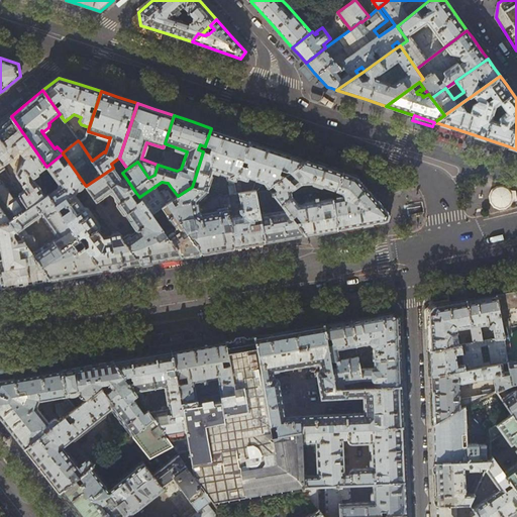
[(0,127),(0,161),(5,168),(6,171),(9,169),(7,166),(6,165),(13,159),(13,158),(16,154),(16,152),(20,148),(25,156),(16,173),(16,174),(16,175),(16,176),(24,187),(24,188),(23,188),(23,189),(24,190),(24,191),(19,194),(20,195),(27,208),(44,196),(32,177),(44,169),(46,167),(11,116),(1,124),(2,126),(0,127)]
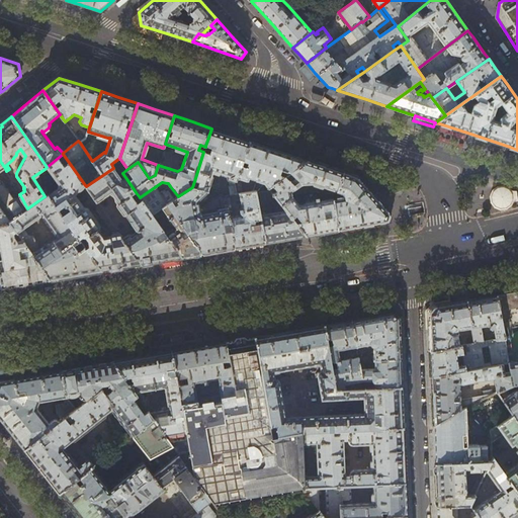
[(467,133),(436,122),(434,127),(465,138),(467,133)]
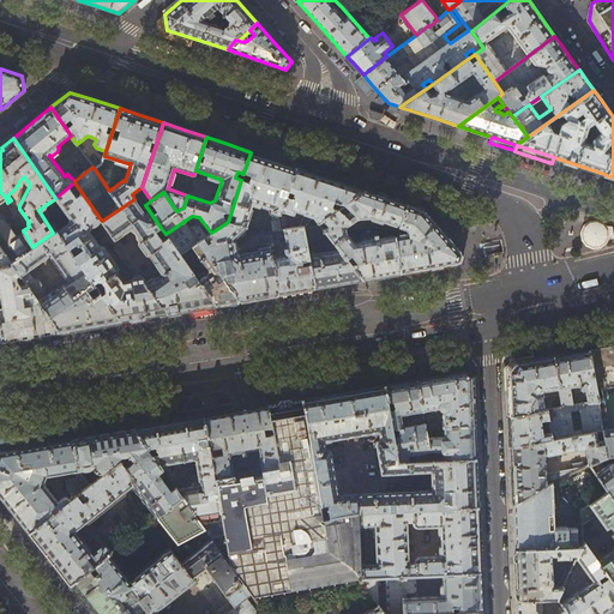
[(272,158),(251,152),(244,173),(251,175),(250,180),(248,180),(247,181),(241,180),(230,215),(236,216),(235,222),(234,221),(233,223),(247,227),(252,210),(252,209),(252,208),(251,208),(251,206),(250,206),(248,206),(250,203),(270,209),(269,211),(270,214),(271,214),(274,232),(280,230),(277,215),(281,215),(281,212),(287,197),(281,194),(282,188),(288,191),(296,167),(272,158)]
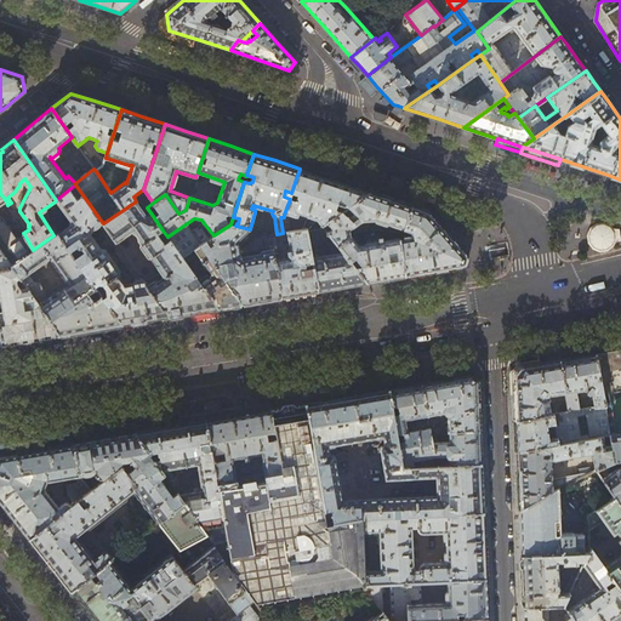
[(328,178),(300,169),(291,193),(297,195),(297,197),(295,197),(294,200),(290,199),(284,215),(297,218),(298,215),(317,221),(322,226),(369,192),(328,178)]
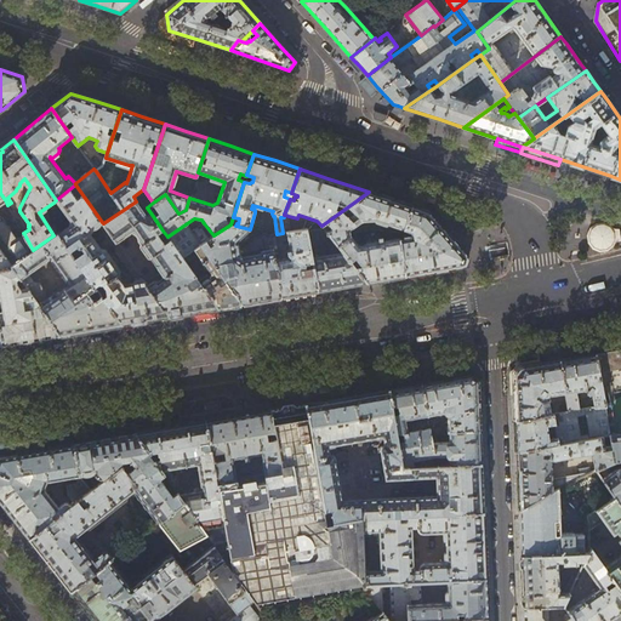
[(102,222),(75,184),(56,200),(72,223),(57,234),(69,251),(77,246),(78,248),(80,246),(84,251),(74,257),(96,289),(101,296),(123,325),(151,320),(170,318),(165,308),(163,308),(147,286),(142,278),(136,279),(134,284),(125,284),(126,281),(121,277),(119,277),(120,269),(104,248),(100,248),(90,233),(91,232),(92,231),(92,229),(92,228),(102,222)]
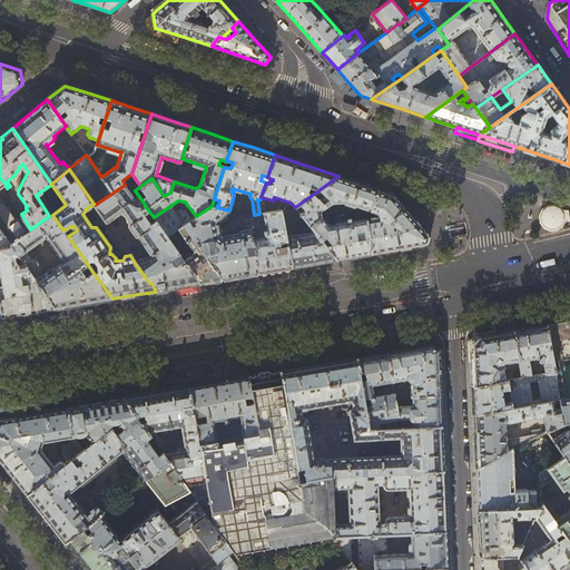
[(340,176),(338,176),(295,207),(298,210),(310,225),(322,216),(321,212),(333,204),(345,204),(371,212),(379,189),(352,180),(340,176)]
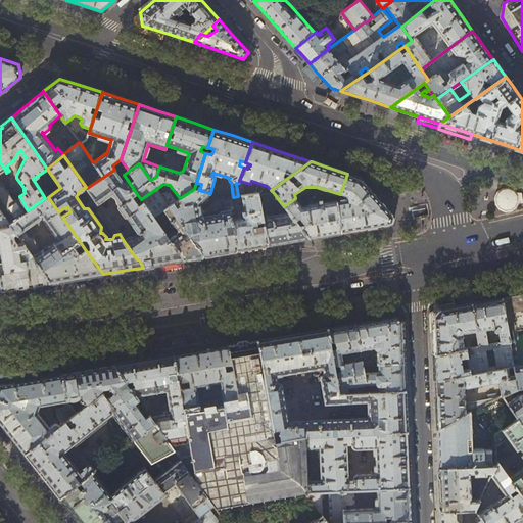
[(0,209),(4,216),(9,223),(28,210),(20,197),(10,196),(0,180),(0,174),(5,170),(0,162),(0,209)]
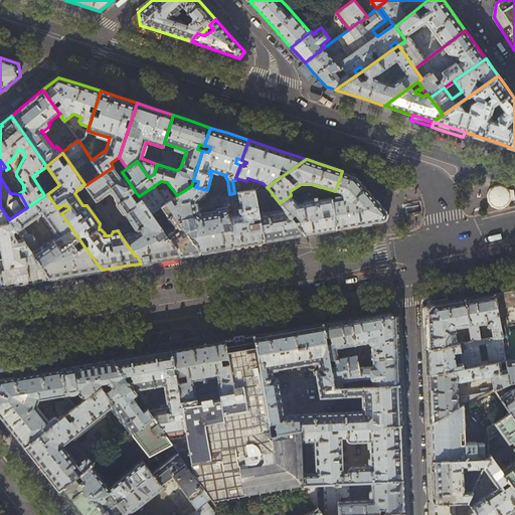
[(122,179),(113,167),(86,185),(98,201),(111,192),(118,202),(117,204),(123,213),(126,213),(136,229),(131,233),(128,232),(122,237),(135,255),(137,255),(141,264),(159,260),(181,256),(168,238),(159,239),(157,238),(155,235),(163,230),(151,213),(141,199),(137,202),(131,194),(135,191),(127,179),(122,179)]
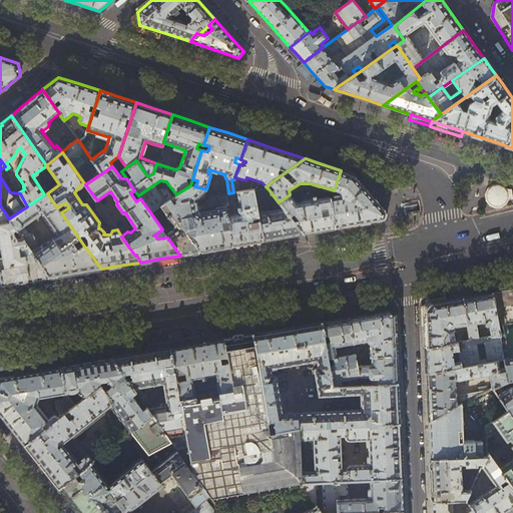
[(341,170),(334,190),(340,192),(340,197),(330,198),(335,228),(354,225),(384,219),(387,211),(368,190),(354,174),(341,170)]
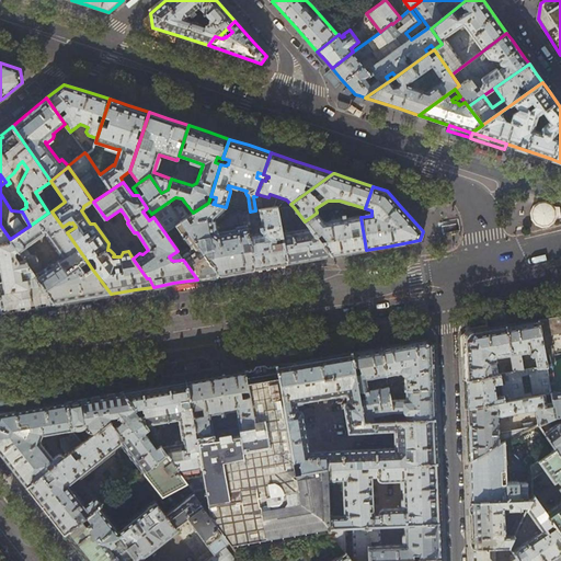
[(427,196),(425,198),(431,209),(435,206),(436,204),(437,202),(436,198),(434,196),(432,195),(430,195),(427,196)]
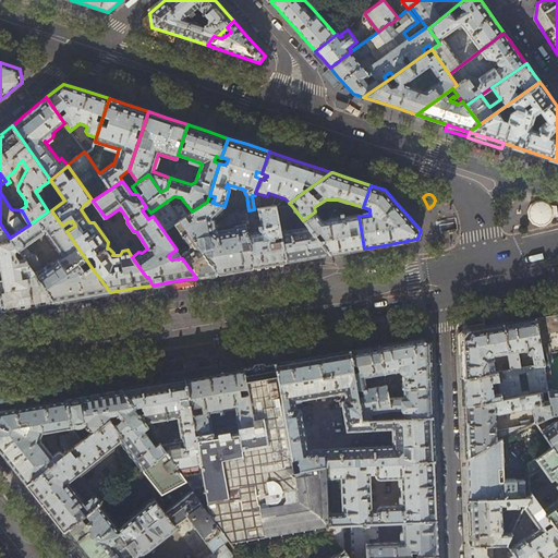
[(525,210),(536,226),(553,215),(542,198),(525,210)]
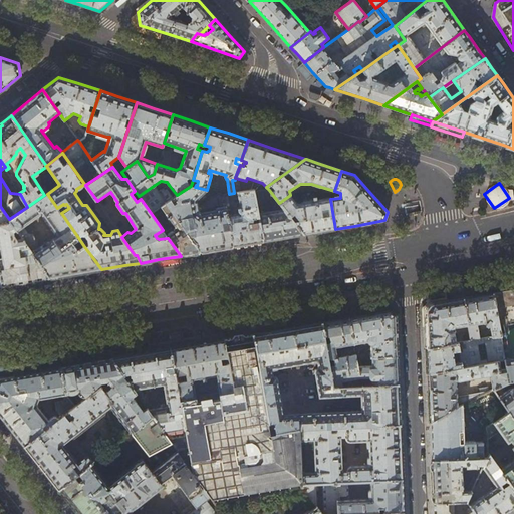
[(159,192),(155,185),(139,196),(141,199),(151,213),(158,208),(166,203),(177,195),(169,185),(159,192)]
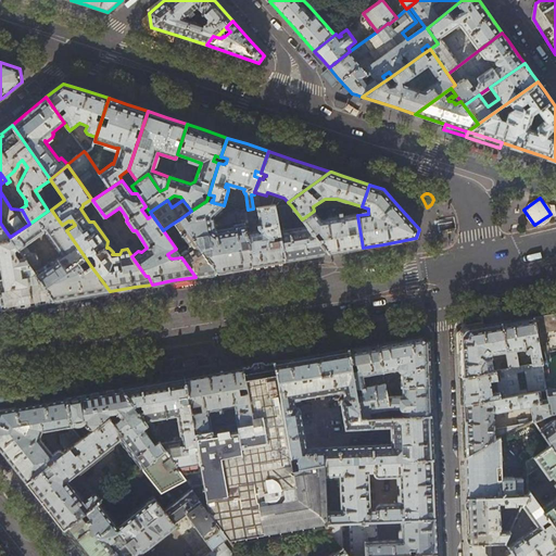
[(211,202),(206,201),(191,211),(179,219),(201,250),(204,249),(203,250),(204,252),(204,253),(206,252),(207,252),(207,250),(206,249),(209,249),(210,254),(204,255),(217,273),(231,270),(252,266),(249,247),(242,248),(241,243),(248,241),(247,232),(245,229),(244,224),(235,226),(235,228),(214,231),(211,216),(224,205),(211,202)]
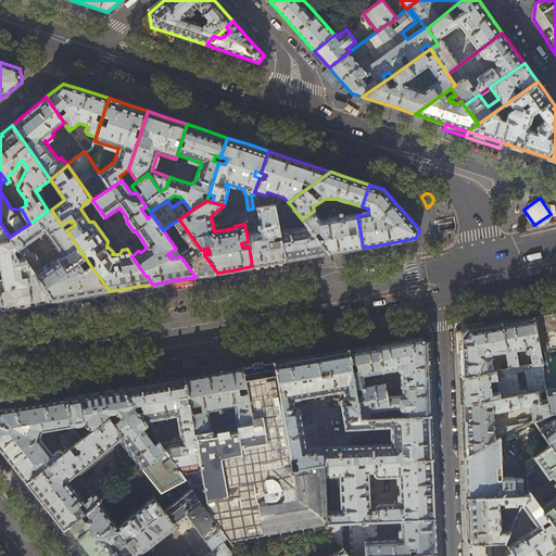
[(274,205),(260,207),(256,207),(261,230),(247,232),(248,241),(249,247),(252,266),(270,264),(285,261),(280,239),(274,240),(273,236),(279,235),(278,231),(277,223),(275,207),(274,205)]
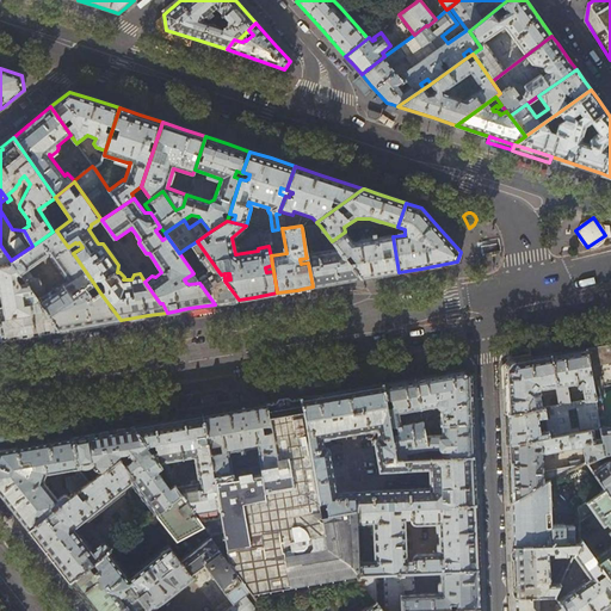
[(320,226),(302,228),(304,245),(309,240),(320,239),(322,241),(323,241),(325,251),(306,254),(307,258),(308,263),(313,287),(332,284),(360,278),(347,260),(345,257),(332,241),(320,226)]
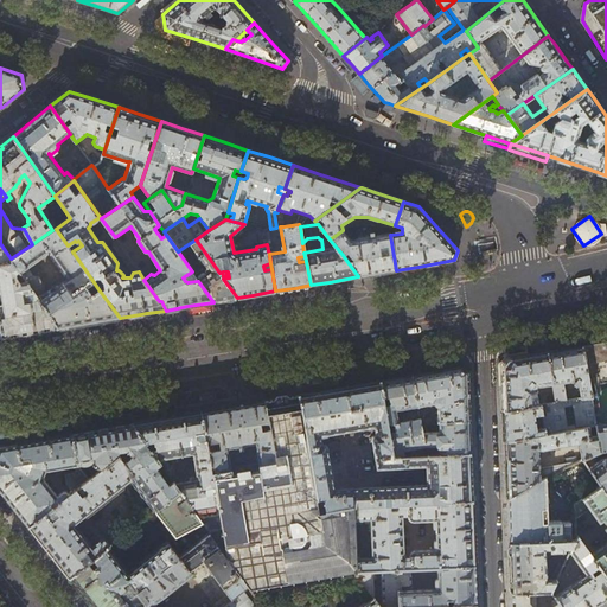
[(56,229),(52,230),(32,244),(11,259),(19,272),(26,280),(59,328),(68,327),(101,321),(120,318),(98,289),(93,294),(87,287),(94,282),(72,251),(68,246),(56,229)]
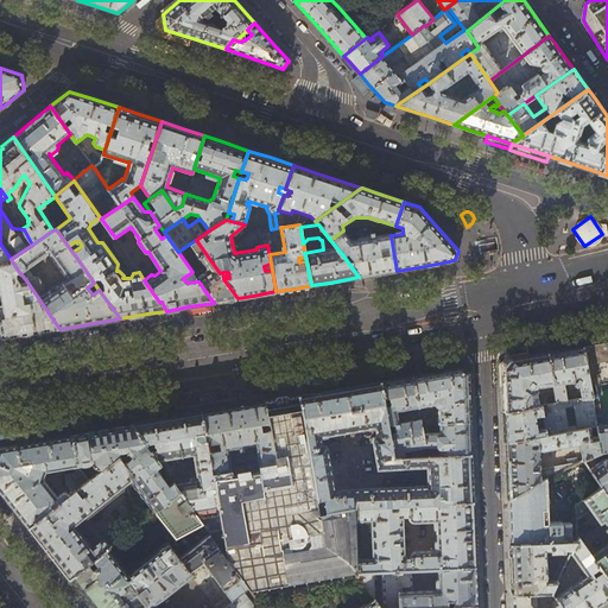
[(330,240),(343,255),(347,253),(350,258),(346,259),(359,277),(374,274),(397,271),(391,235),(391,233),(350,240),(343,230),(330,240)]
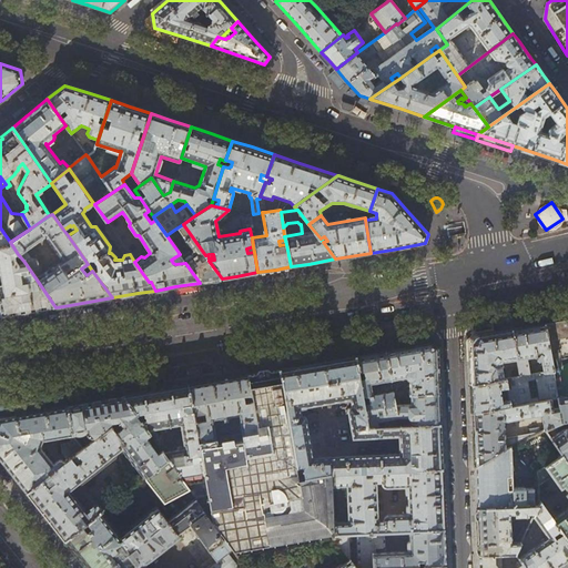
[(183,224),(174,230),(176,233),(180,231),(183,235),(183,237),(189,245),(194,247),(193,251),(189,250),(181,255),(185,263),(200,283),(209,281),(222,279),(209,261),(205,255),(183,224)]
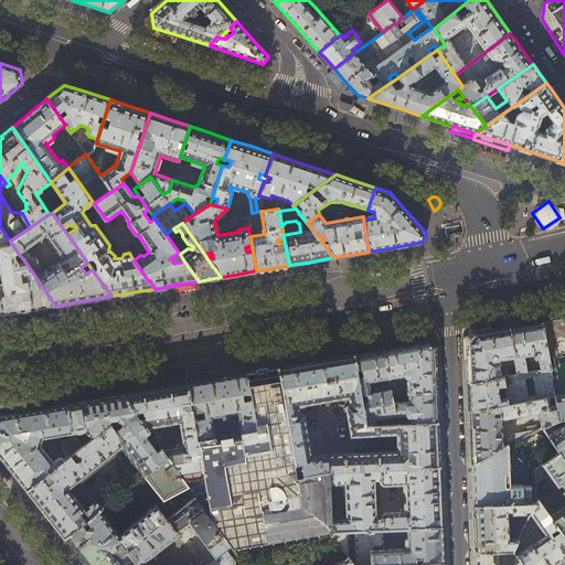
[(4,233),(0,233),(0,264),(0,266),(0,267),(3,285),(0,285),(0,315),(20,312),(55,306),(24,260),(18,262),(14,257),(14,255),(18,253),(10,241),(4,233)]
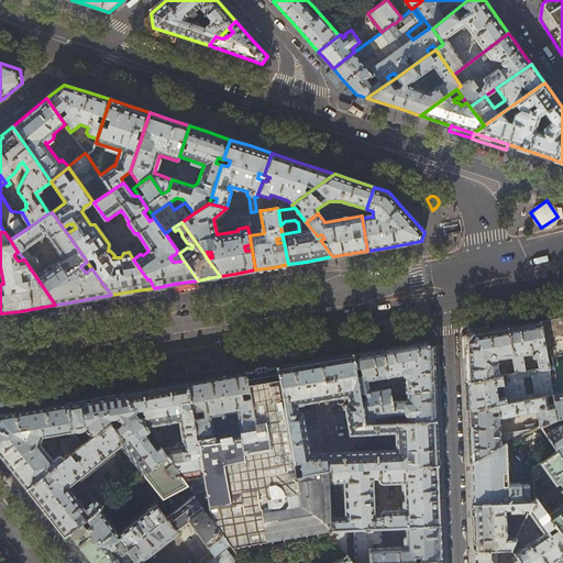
[(562,316),(540,321),(542,337),(562,333),(562,392),(552,395),(553,404),(556,418),(562,417),(562,416),(562,316)]
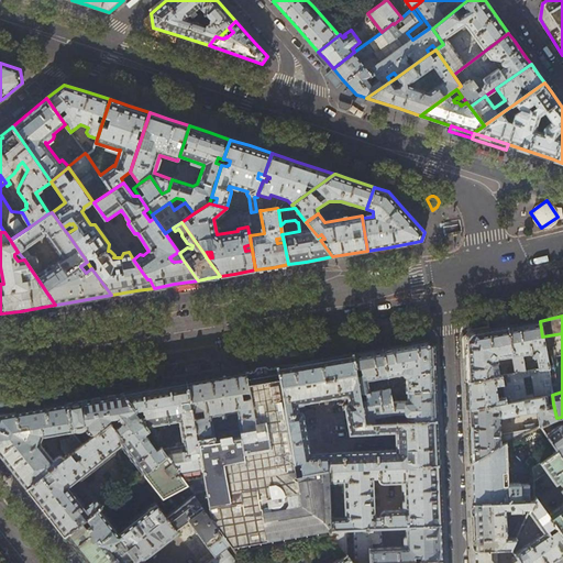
[(521,323),(507,327),(511,355),(521,354),(522,354),(533,352),(531,355),(534,357),(536,354),(539,368),(548,367),(542,337),(540,321),(521,323)]
